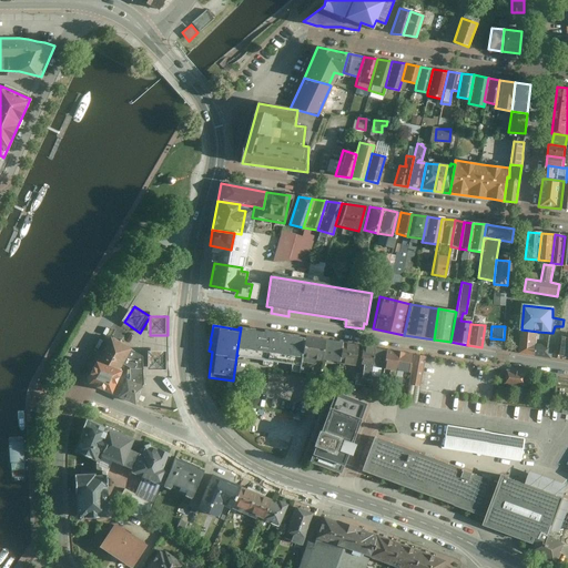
[(273,362),(292,364),(291,372),(300,373),(302,356),(305,336),(252,328),(244,328),(241,327),(236,355),(237,355),(236,356),(244,357),(256,359),(264,361),(273,362)]
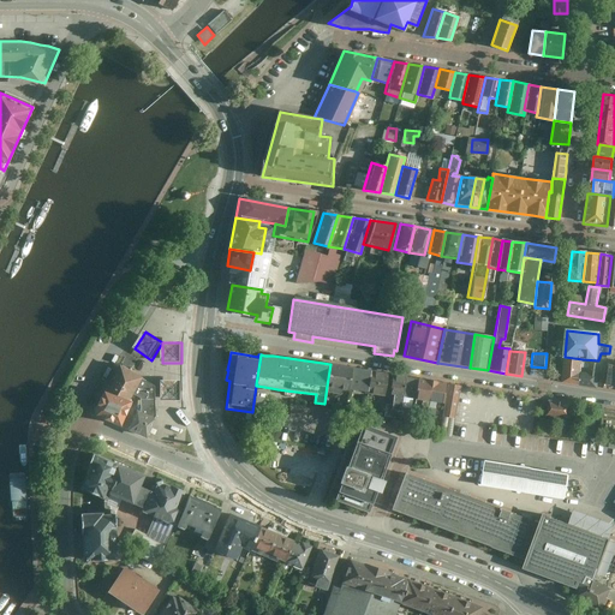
[(565,357),(562,383),(579,386),(581,363),(583,359),(565,357)]
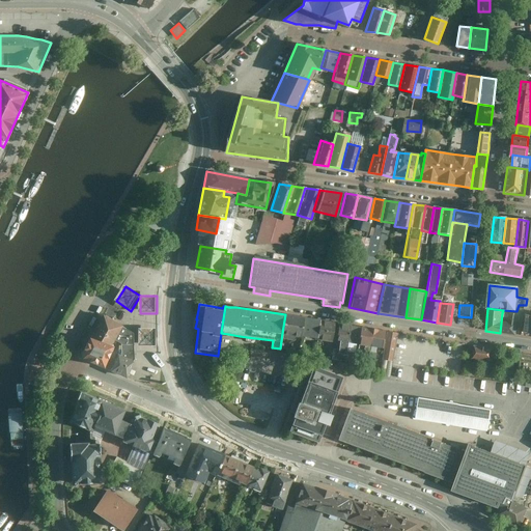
[(502,313),(500,333),(515,335),(518,318),(518,315),(516,315),(502,313)]
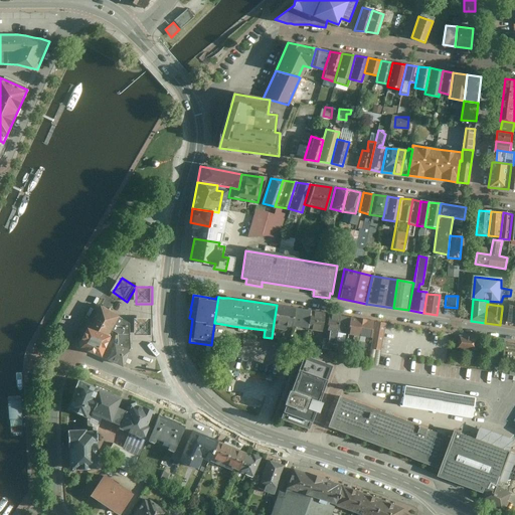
[(277,305),(274,323),(279,324),(279,328),(285,329),(285,325),(293,326),(293,325),(295,308),(277,305)]
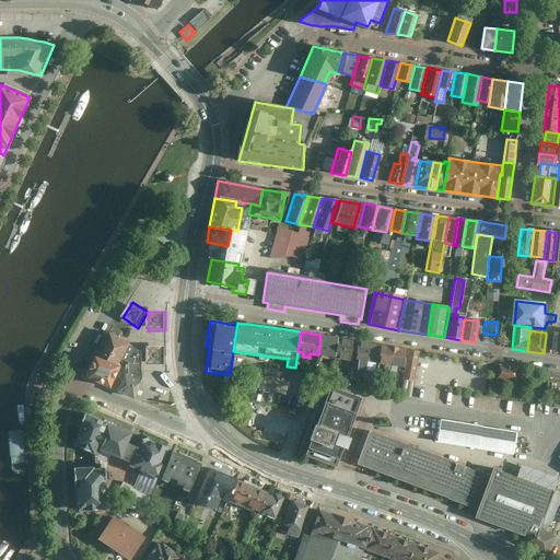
[(111,333),(100,356),(123,365),(125,361),(131,346),(132,343),(111,333)]
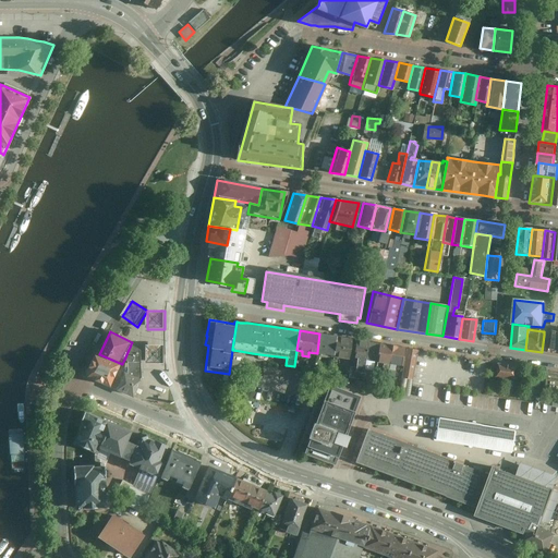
[(319,334),(317,352),(335,355),(337,336),(319,334)]
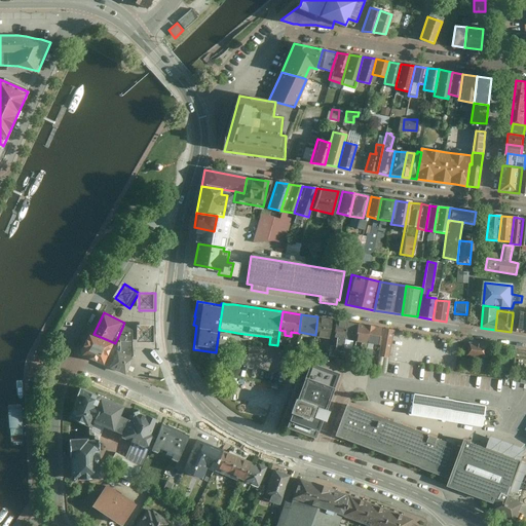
[(315,335),(314,336),(329,339),(332,320),(317,316),(315,335)]
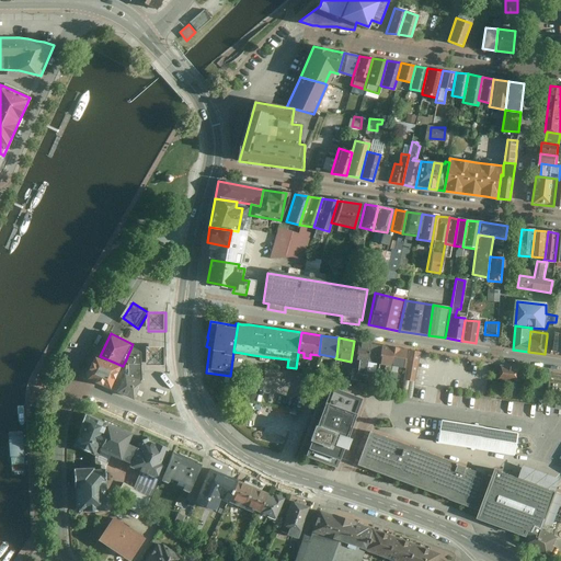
[(358,341),(356,359),(361,361),(368,362),(371,343),(358,341)]
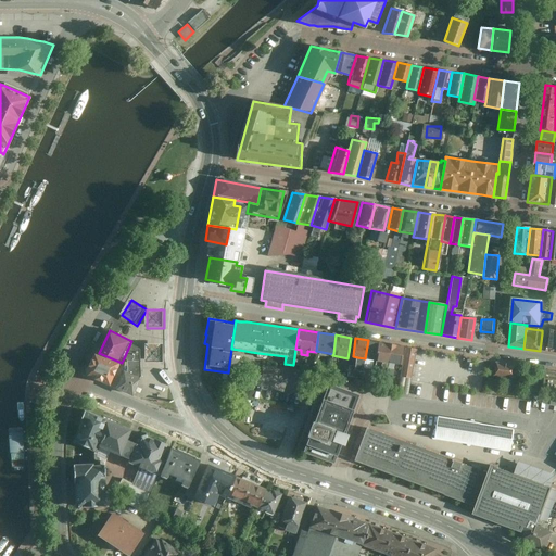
[(368,340),(365,358),(369,358),(377,361),(379,343),(373,341),(368,340)]
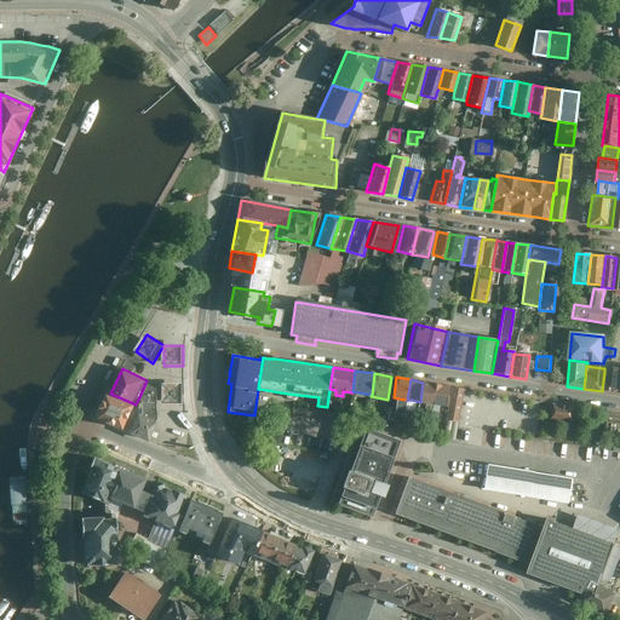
[(158,390),(145,383),(138,400),(143,402),(143,415),(158,423),(159,420),(158,390)]
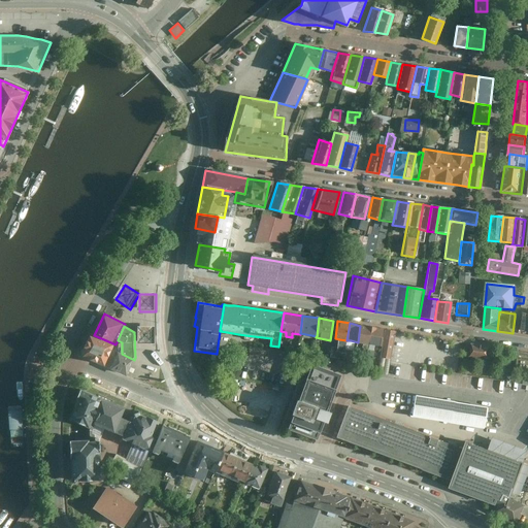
[(360,326),(358,342),(363,342),(360,359),(367,360),(369,344),(372,327),(367,326),(367,327),(360,326)]
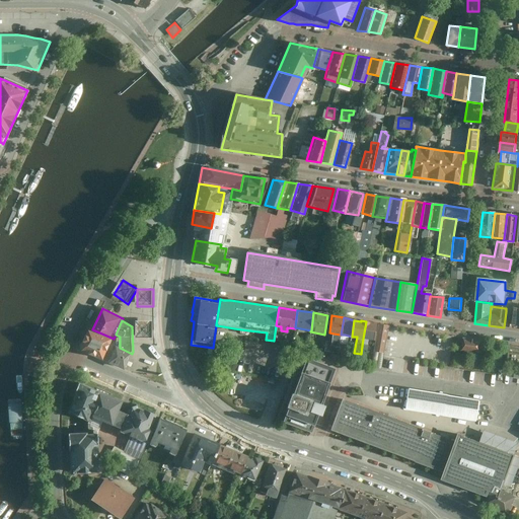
[(154,321),(137,321),(137,339),(154,339),(154,321)]
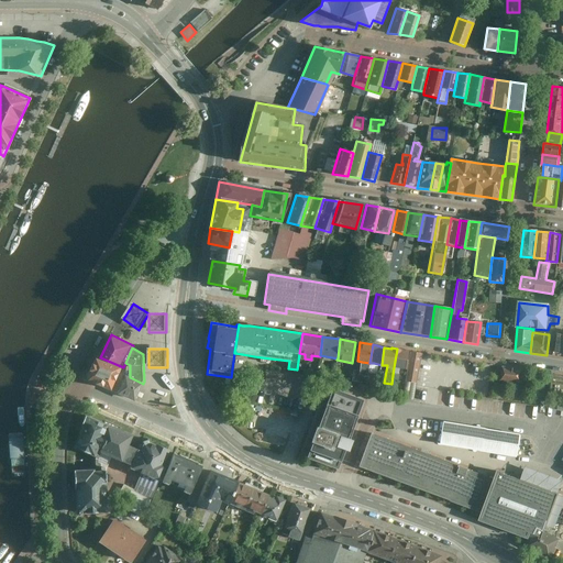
[(397,349),(394,367),(399,367),(407,368),(409,352),(401,351),(401,349),(397,349)]
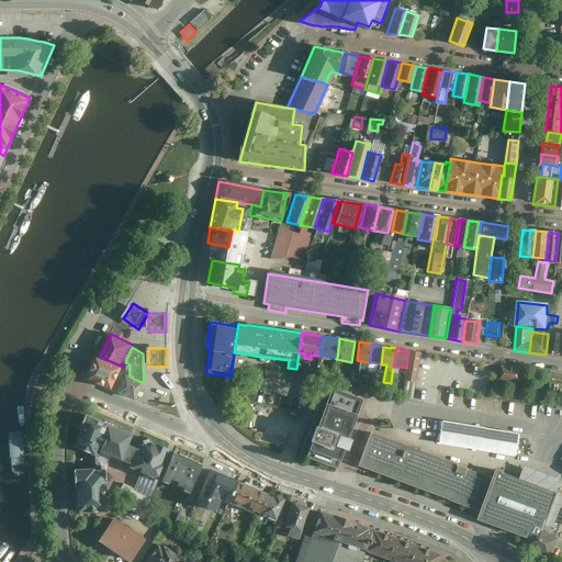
[(411,351),(404,390),(411,391),(409,396),(415,397),(418,383),(419,371),(420,371),(423,353),(411,351)]
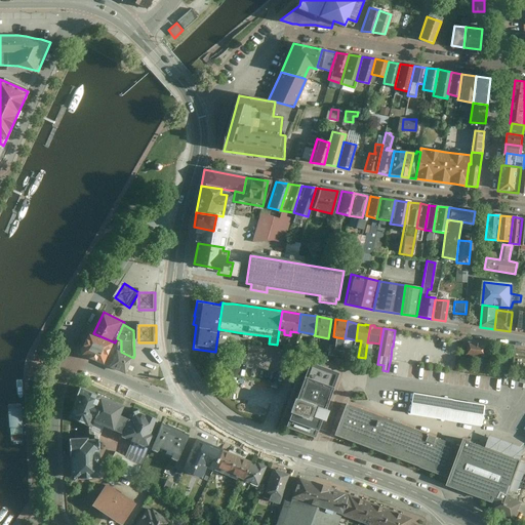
[(84,352),(83,355),(107,365),(117,344),(115,342),(93,333),(84,352)]
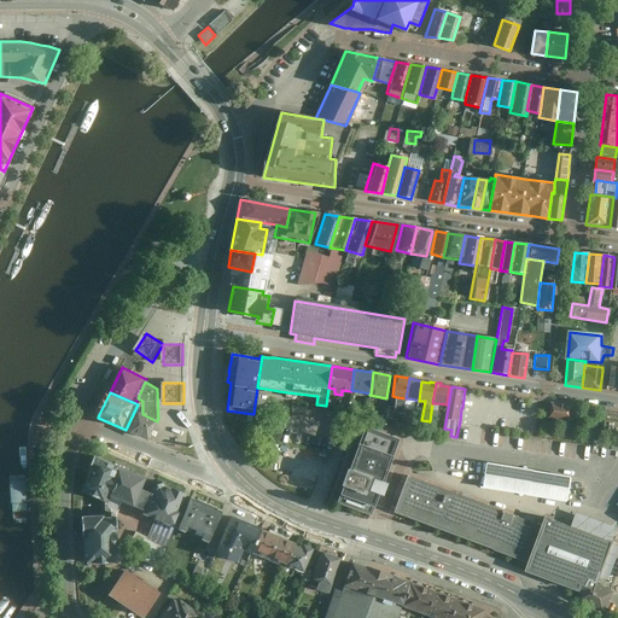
[(576,407),(552,403),(549,419),(573,423),(576,407)]
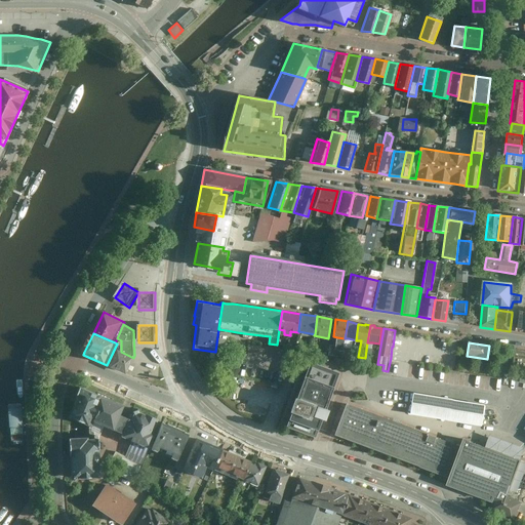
[(133,358),(121,352),(119,351),(112,368),(128,375),(135,359),(133,358)]
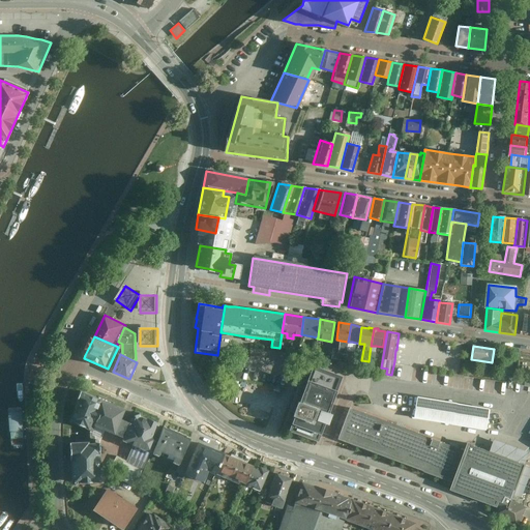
[(329,436),(352,374),(318,361),(295,423),(329,436)]
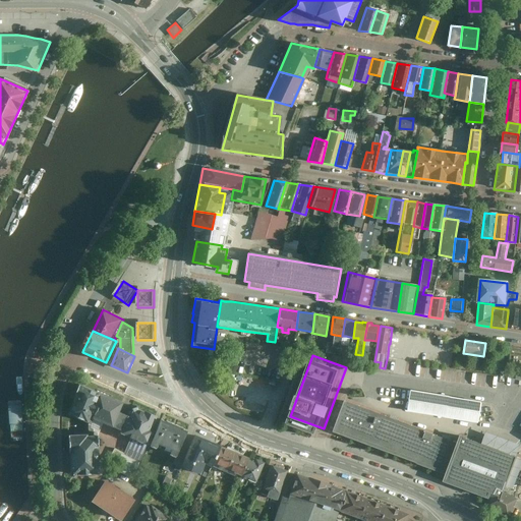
[(120,435),(126,418),(118,415),(122,404),(77,387),(67,417),(87,425),(90,426),(92,421),(120,435)]
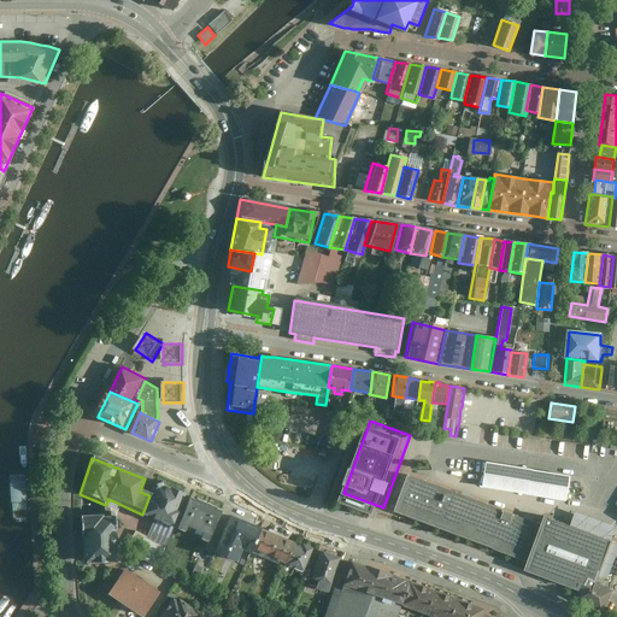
[(570,474),(487,460),(483,481),(566,494),(570,474)]
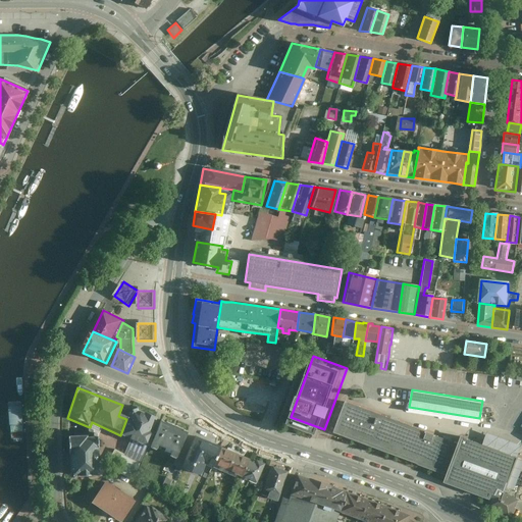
[(461,442),(345,399),(333,428),(452,472),(450,478),(496,496),(491,505),(514,514),(521,494),(507,489),(521,455),(464,434),(461,442)]
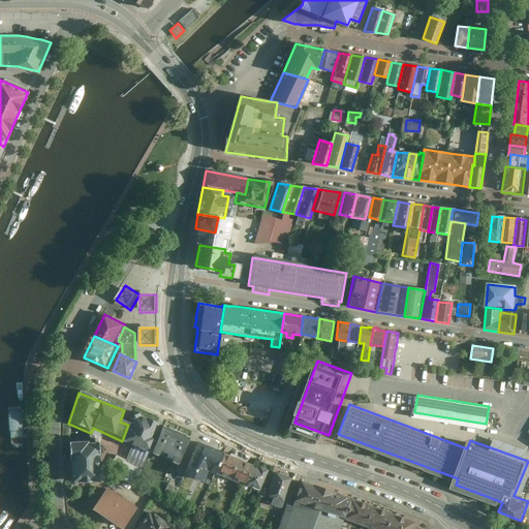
[(152,439),(157,424),(132,414),(128,425),(122,441),(121,443),(130,447),(125,461),(117,457),(107,474),(135,488),(155,440),(152,439)]
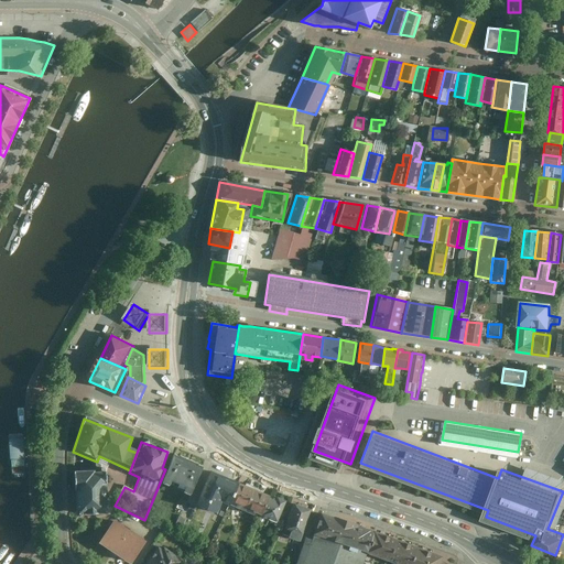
[(190,498),(203,468),(174,456),(162,486),(167,488),(169,485),(185,491),(184,495),(190,498)]
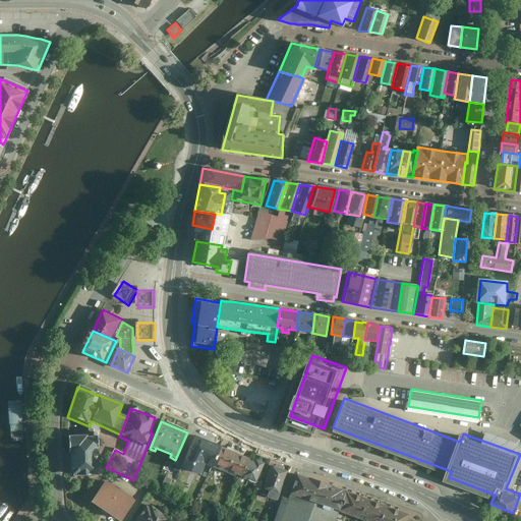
[(205,465),(211,468),(219,448),(193,438),(181,469),(199,477),(205,465)]
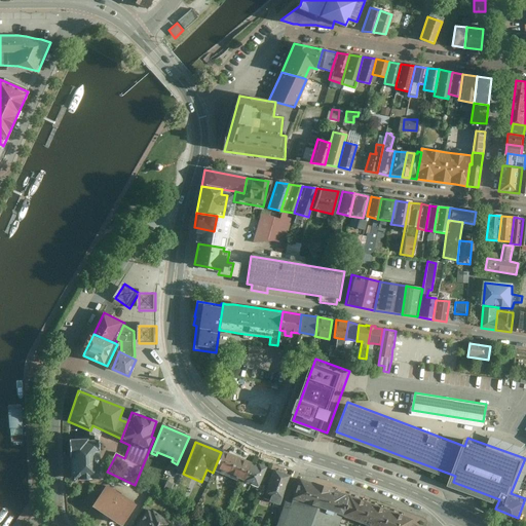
[(99,483),(98,443),(68,443),(69,483),(99,483)]
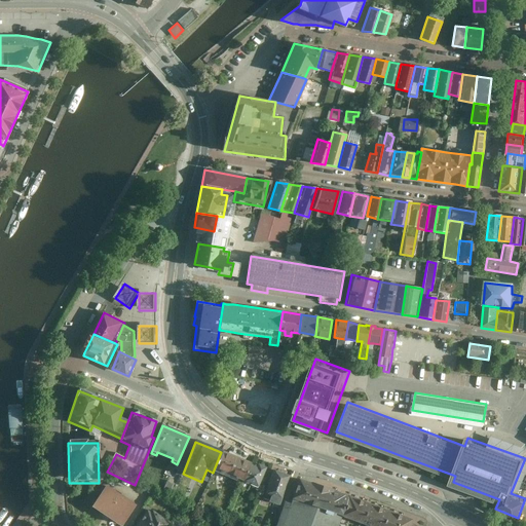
[(236,458),(221,452),(213,473),(228,479),(236,458)]
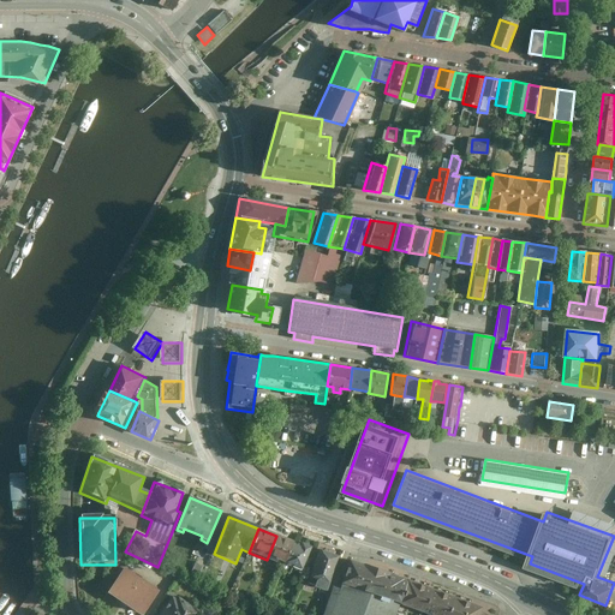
[(293,542),(276,536),(267,560),(284,566),(293,542)]
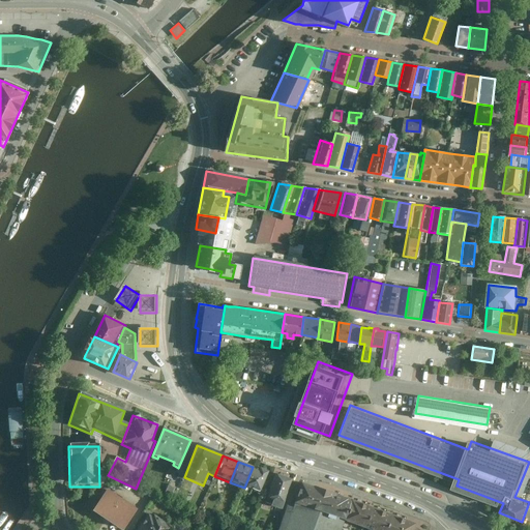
[(268,474),(253,467),(244,488),(260,494),(268,474)]
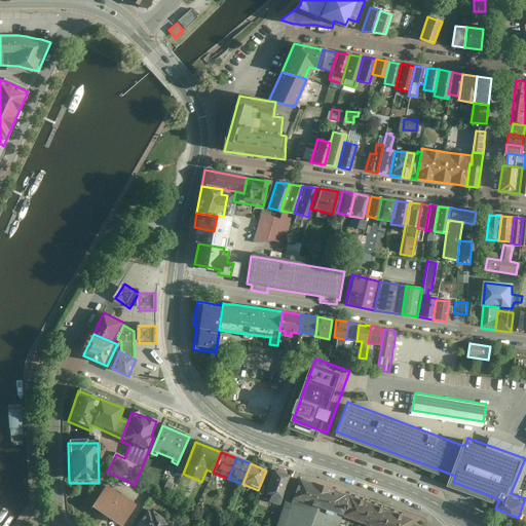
[(283,501),(291,478),(275,473),(267,495),(283,501)]
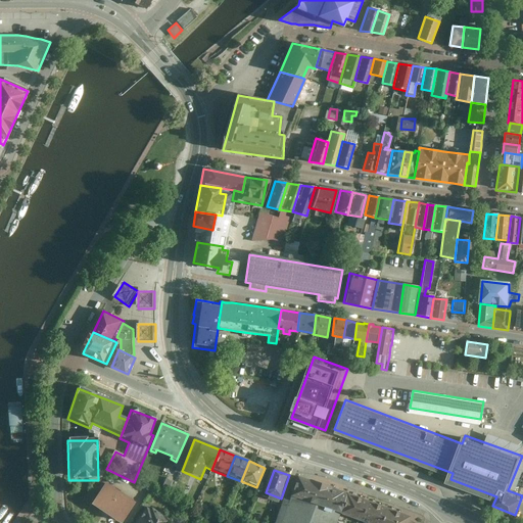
[(338,522),(340,517),(348,494),(299,478),(283,522),(338,522)]
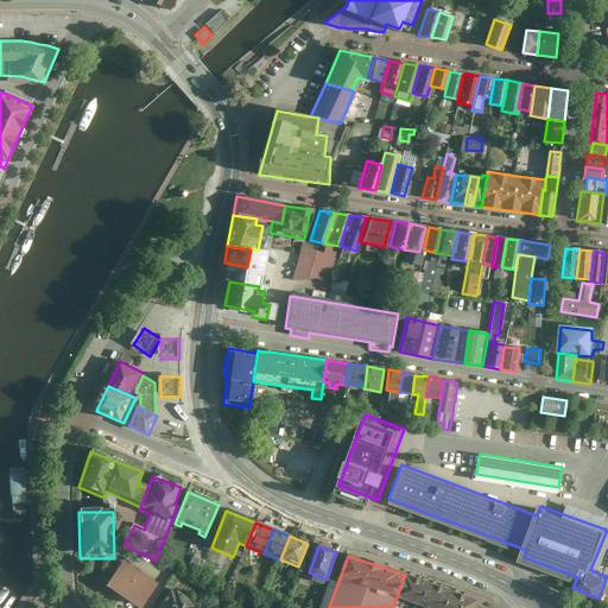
[(133,607),(141,607),(157,586),(122,563),(105,589),(133,607)]
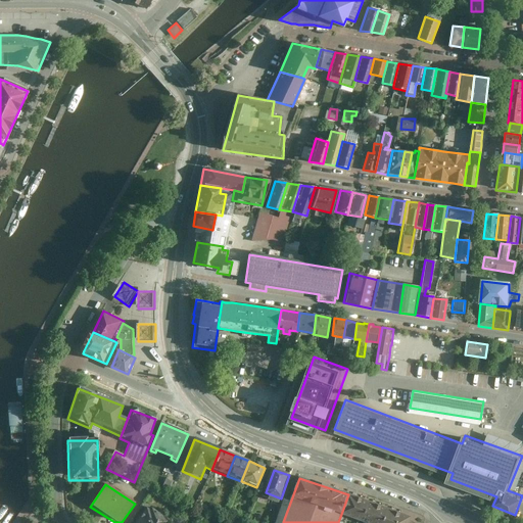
[(348,494),(340,517),(355,522),(412,522),(414,519),(398,513),(381,507),(364,501),(348,494)]
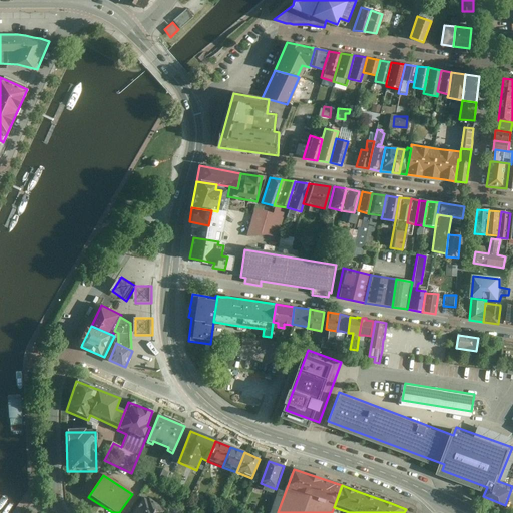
[(167,512),(168,512),(148,500),(148,501),(144,499),(135,512),(167,512)]
